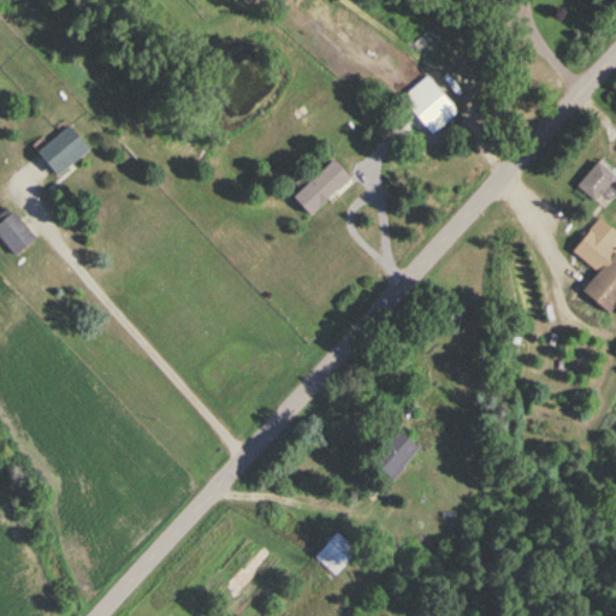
[(456,104),(449,94),(404,124),(412,134),(456,104)]
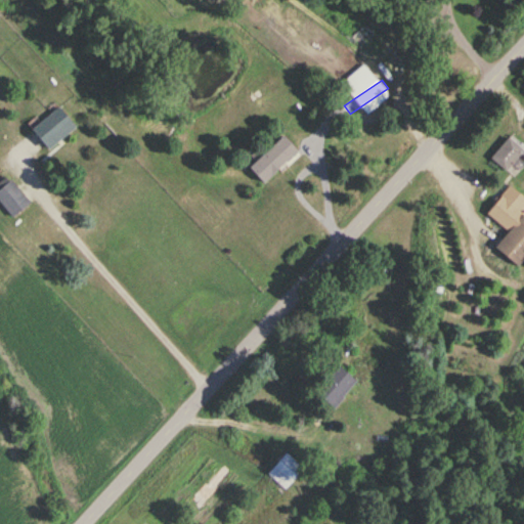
[(79,128),(62,107),(33,131),(49,151),(79,128)]
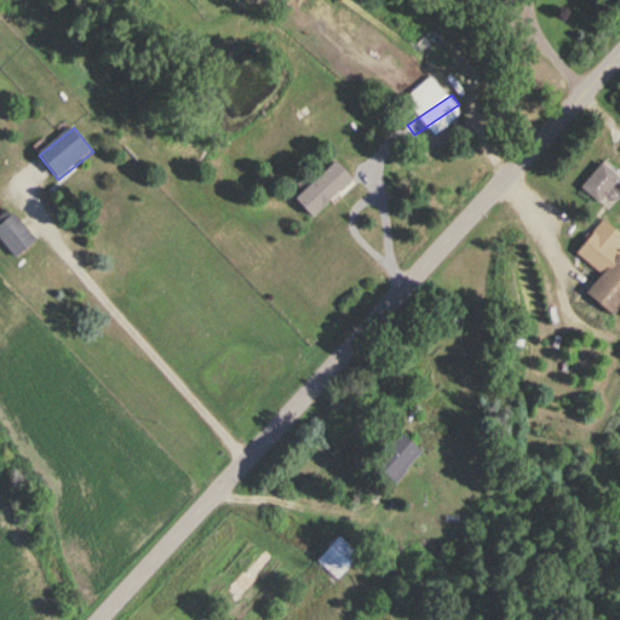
[(296,201),(314,219),(354,179),(337,161),(296,201)]
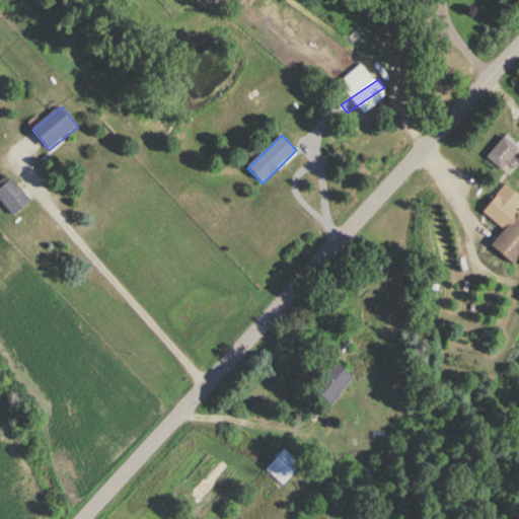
[(0,179),(0,201),(13,217),(30,204),(6,175),(0,179)]
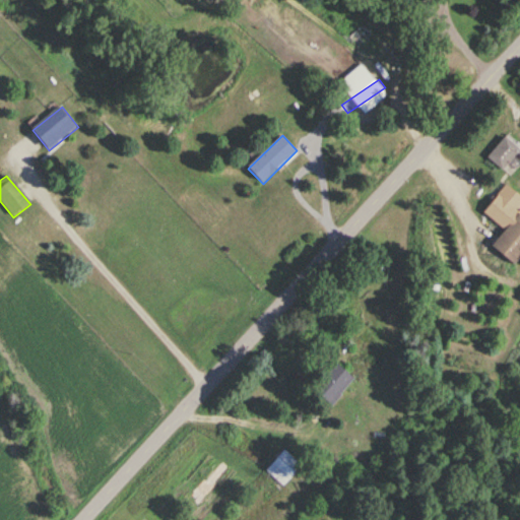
[(484,213),(507,232),(495,247),(518,265),(519,262),(519,214),(517,212),(519,208),(519,195),(508,185),(484,213)]
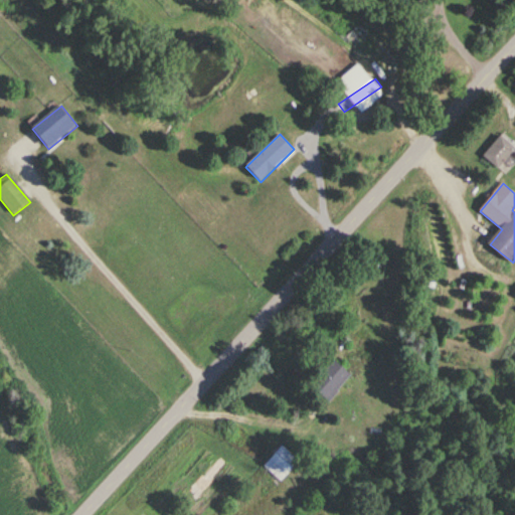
[(312,386),(328,401),(352,375),(335,360),(312,386)]
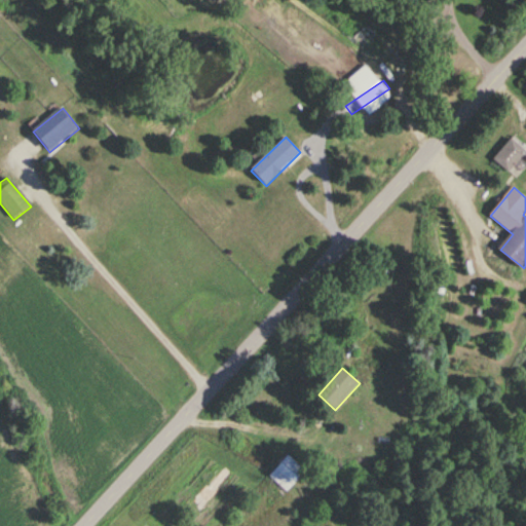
[(269,477),(287,493),(306,472),(289,455),(269,477)]
